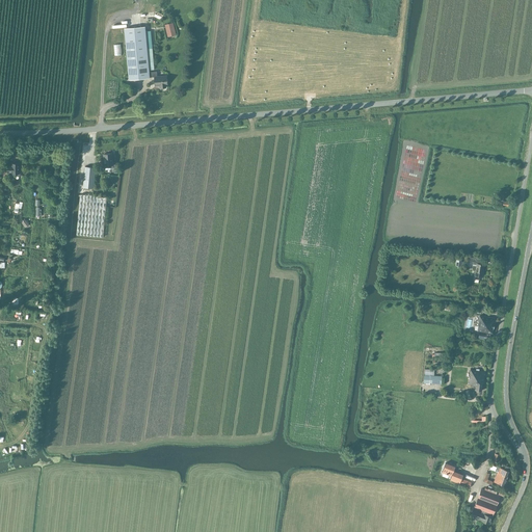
[(173,23),(166,25),(168,34),(175,32),(173,23)]
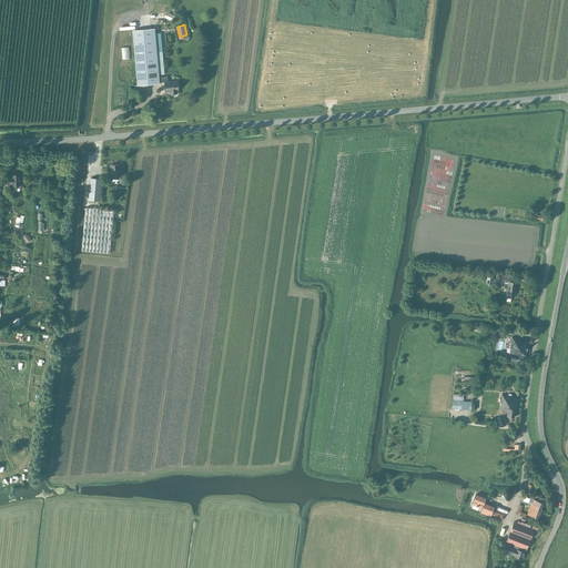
[(155,28),(133,30),(138,85),(160,83),(160,82),(160,77),(155,28)]
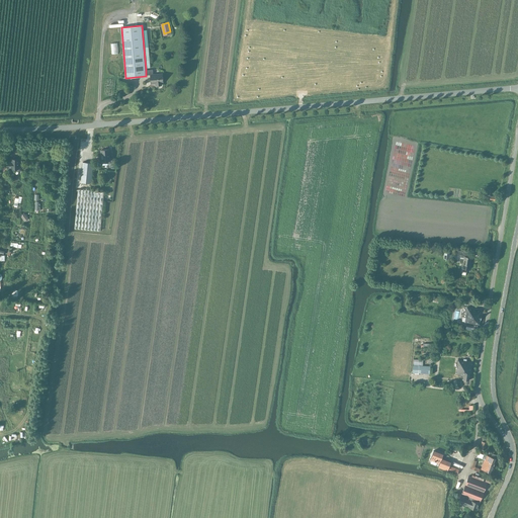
[(153,70),(146,70),(146,75),(151,75),(151,84),(156,83),(156,86),(162,85),(162,83),(163,82),(163,74),(153,75),(153,70)]
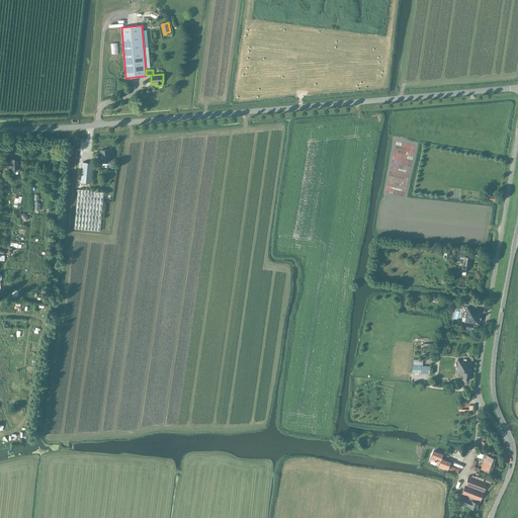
[(109,150),(101,150),(102,163),(113,163),(112,160),(110,160),(109,150)]
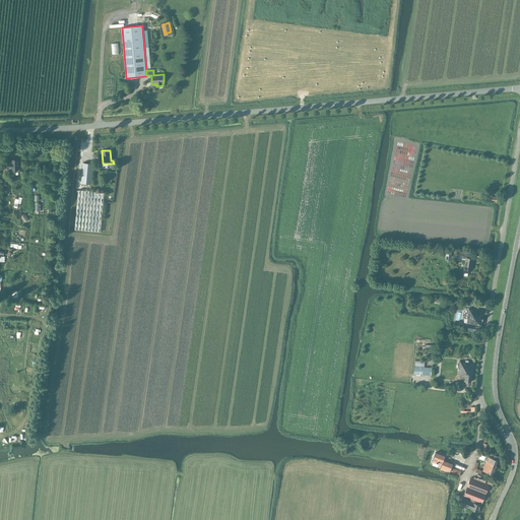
[(12,177),(19,177),(19,159),(11,160),(11,163),(7,163),(7,169),(11,169),(12,177)]
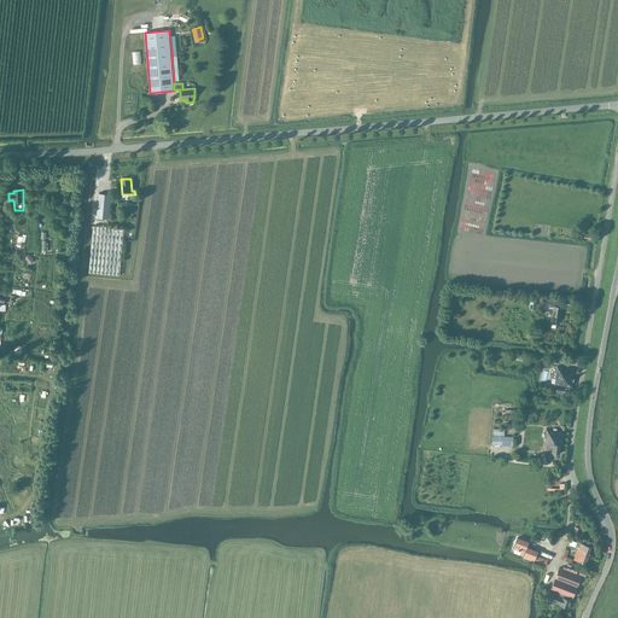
[(109,219),(111,194),(99,193),(97,217),(109,219)]
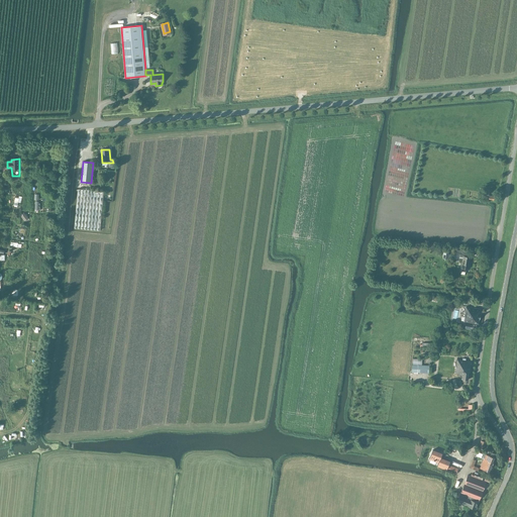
[(78,189),(75,228),(101,230),(104,191),(78,189)]
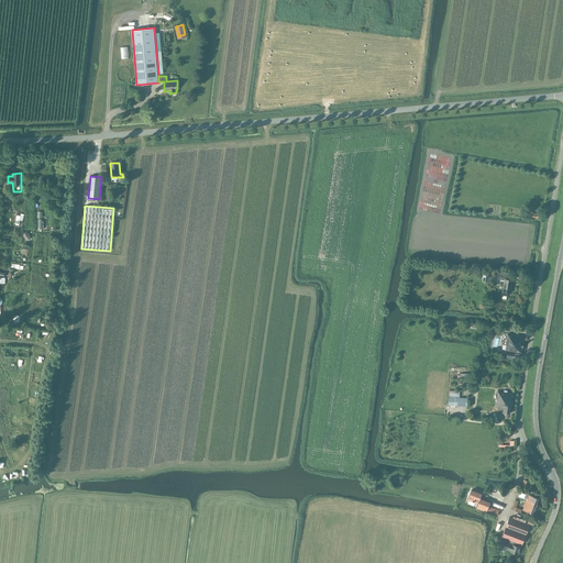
[(2,220),(1,231),(9,232),(10,221),(2,220)]
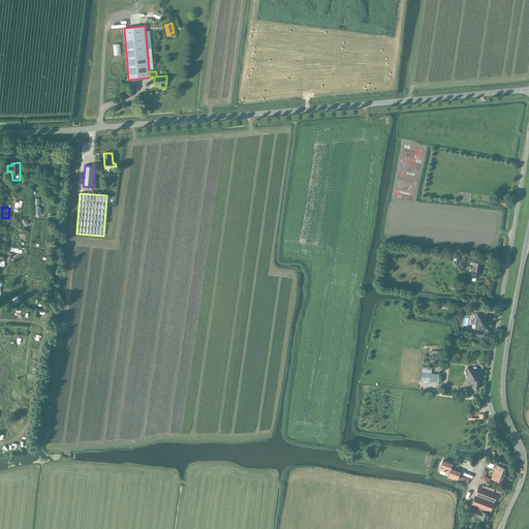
[(467,255),(466,259),(472,260),(472,261),(473,261),(471,274),(473,274),(472,277),(477,278),(477,275),(479,275),(481,263),(479,262),(480,257),(473,256),(467,255)]
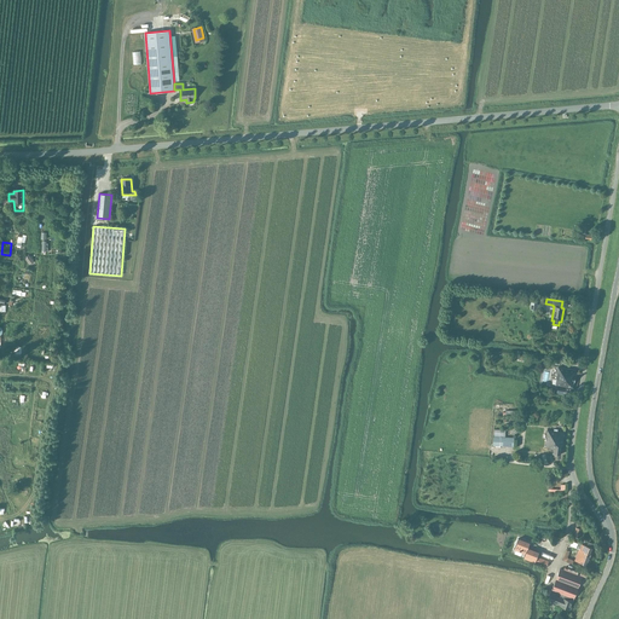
[(557,380),(556,386),(573,388),(576,370),(559,368),(556,380),(557,380)]
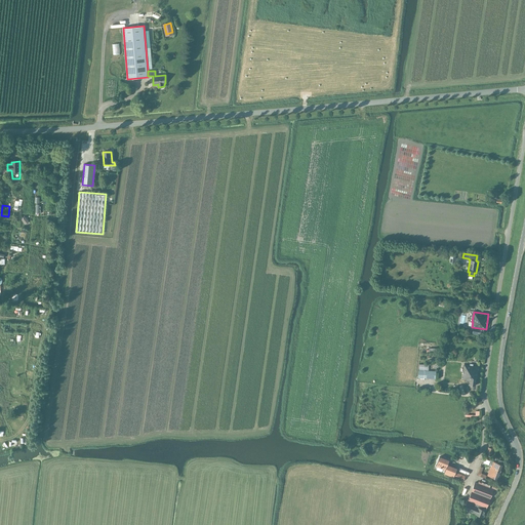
[(467,379),(470,380),(469,385),(476,385),(476,377),(477,377),(479,366),(465,364),(462,378),(467,378),(467,379)]
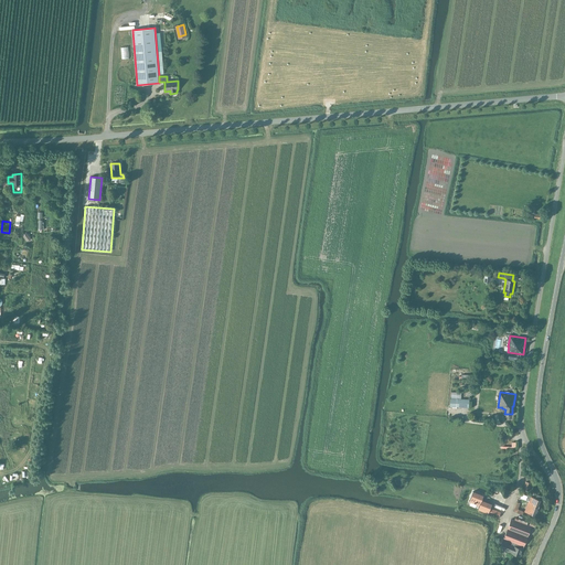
[(478,407),(480,414),(493,409),(492,403),(478,407)]
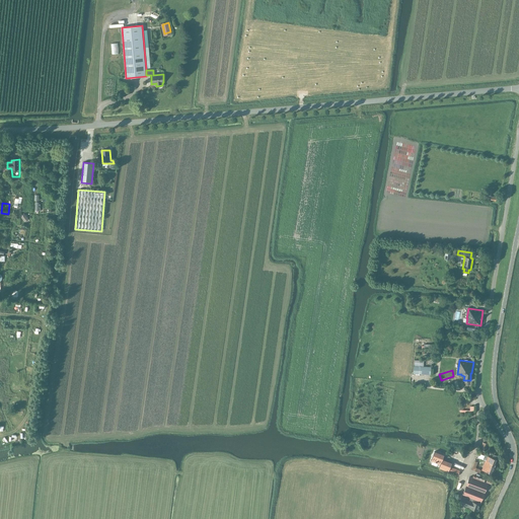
[(443,459),(444,455),(435,451),(432,460),(435,461),(437,462),(441,463),(439,467),(444,469),(447,461),(443,459)]
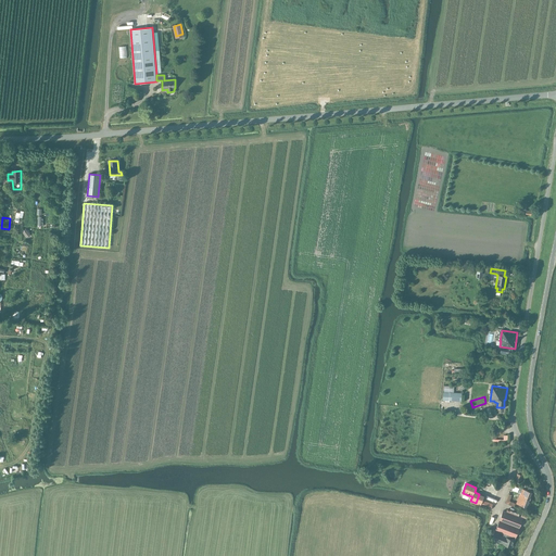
[(518,490),(517,492),(520,493),(525,495),(523,497),(530,500),(533,493),(534,489),(529,487),(527,491),(522,489),(521,490),(518,490)]
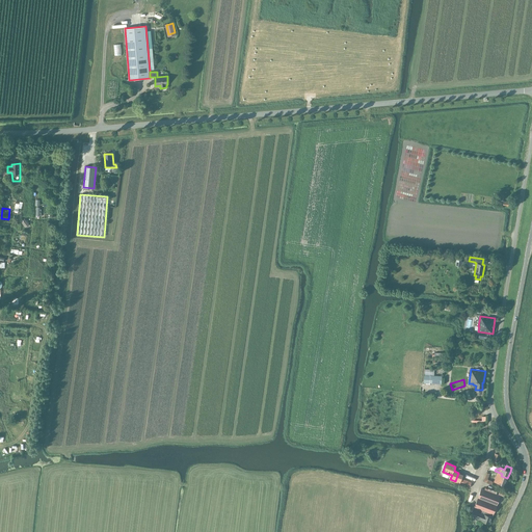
[(502,474),(498,472),(494,481),(504,485),(507,478),(501,476),(502,474)]
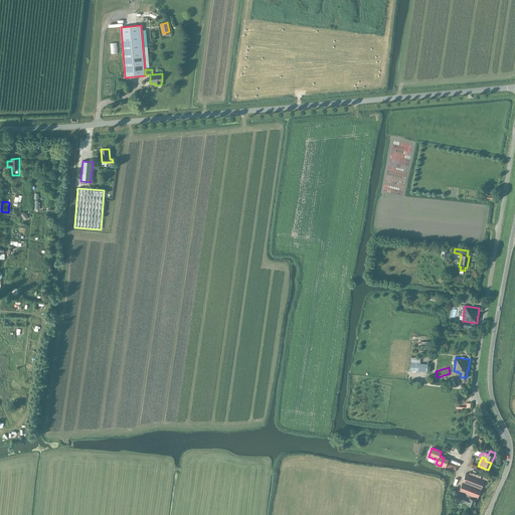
[(459,491),(477,498),(484,480),(466,474),(459,491)]
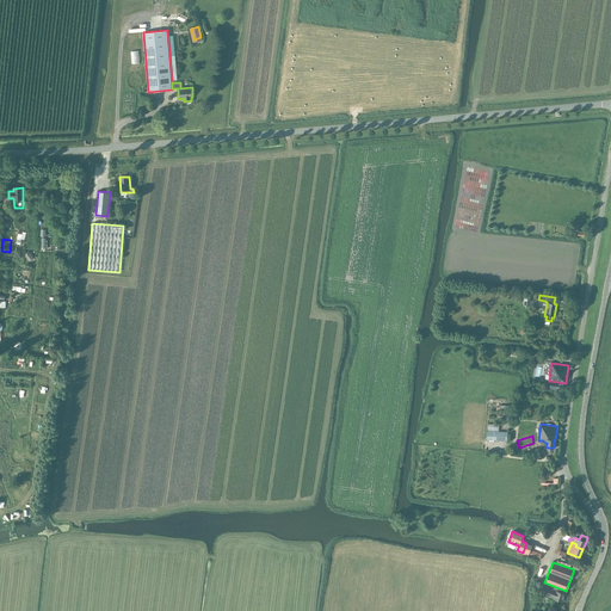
[(562,602),(566,591),(544,582),(541,593),(562,602)]
